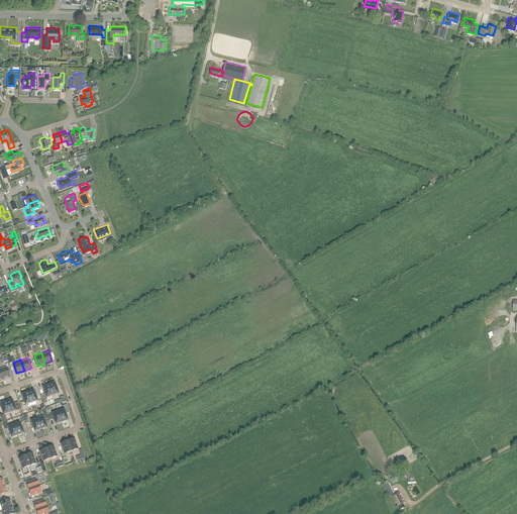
[(6,365),(0,366),(0,370),(3,378),(10,376),(6,365)]
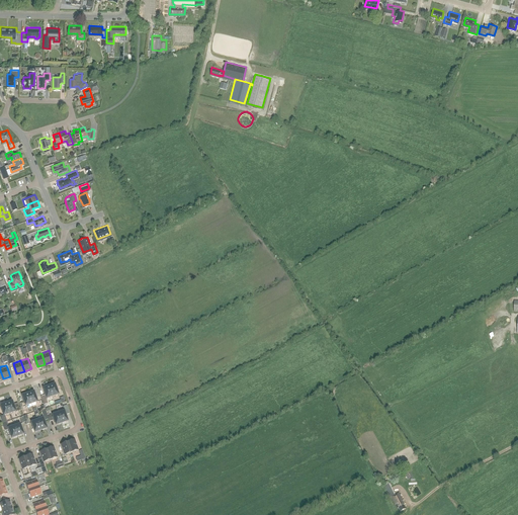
[(55,381),(49,383),(52,394),(59,392),(55,381)]
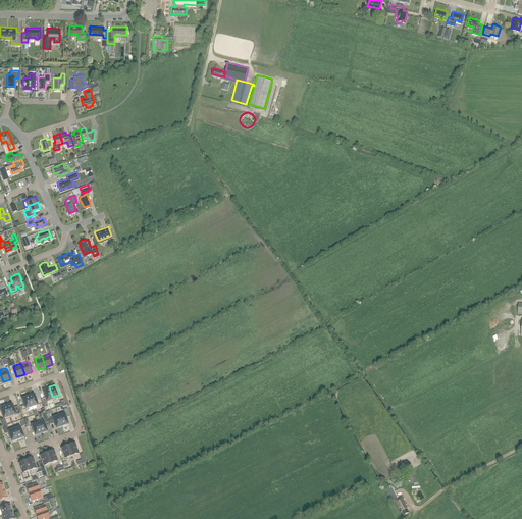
[(47,399),(52,397),(49,386),(43,388),(47,399)]
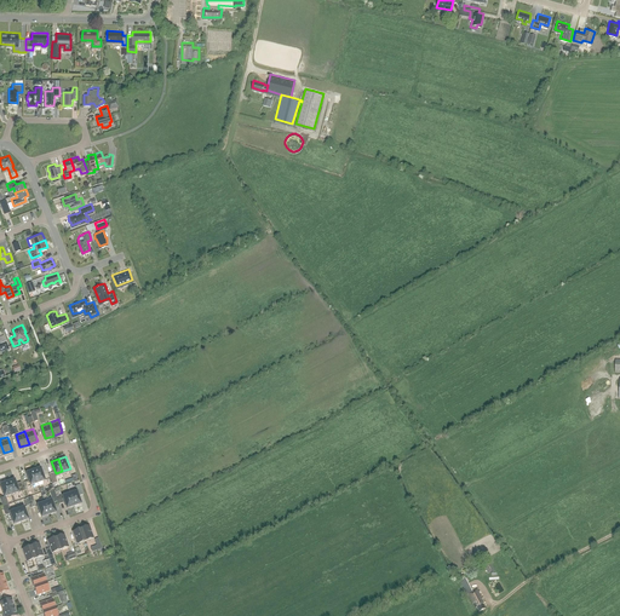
[(40,465),(32,468),(36,481),(45,477),(40,465)]
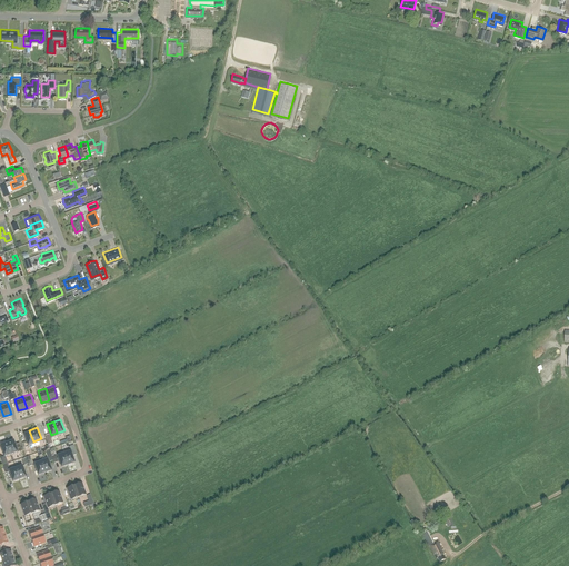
[(29,430),(25,432),(28,443),(33,442),(29,430)]
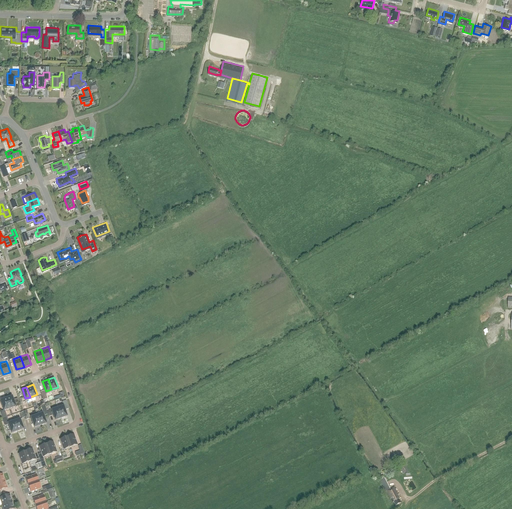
[(12,394),(6,396),(9,406),(15,404),(12,394)]
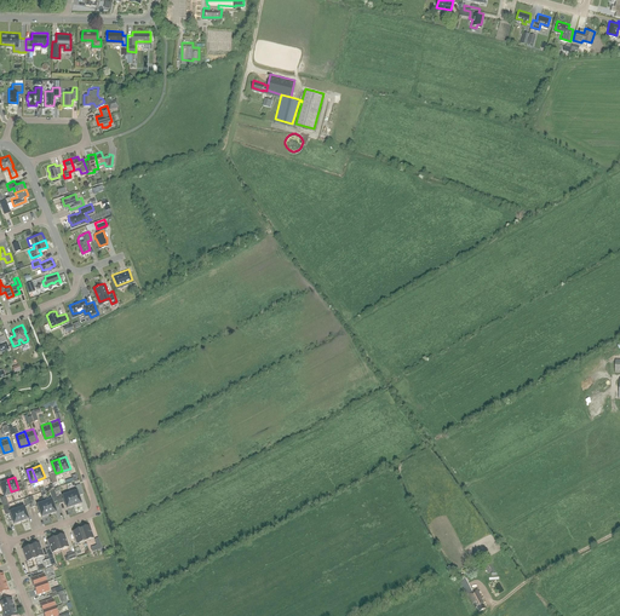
[(5,494),(11,491),(7,479),(0,482),(5,494)]
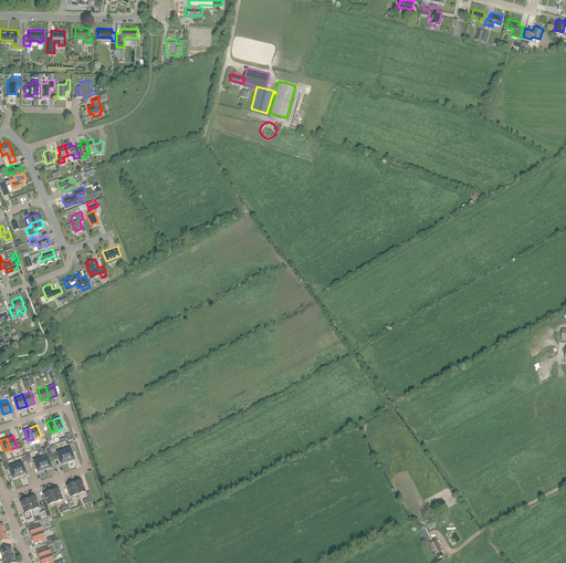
[(70,446),(63,449),(66,460),(74,457),(70,446)]
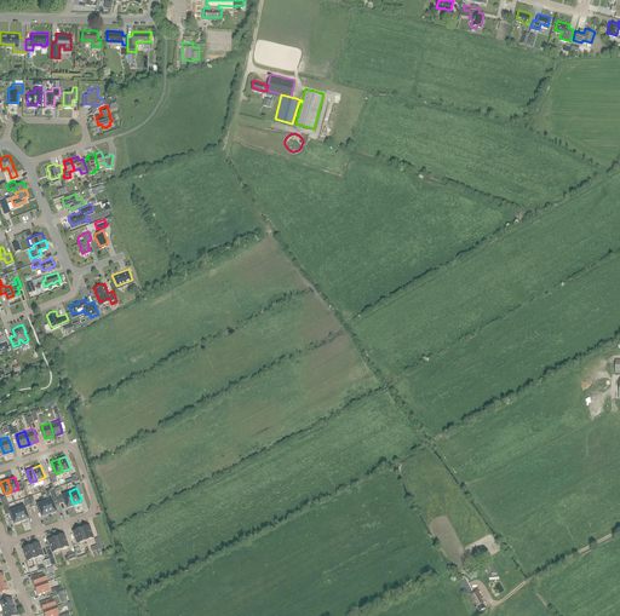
[(73,504),(69,491),(63,493),(67,505),(73,504)]
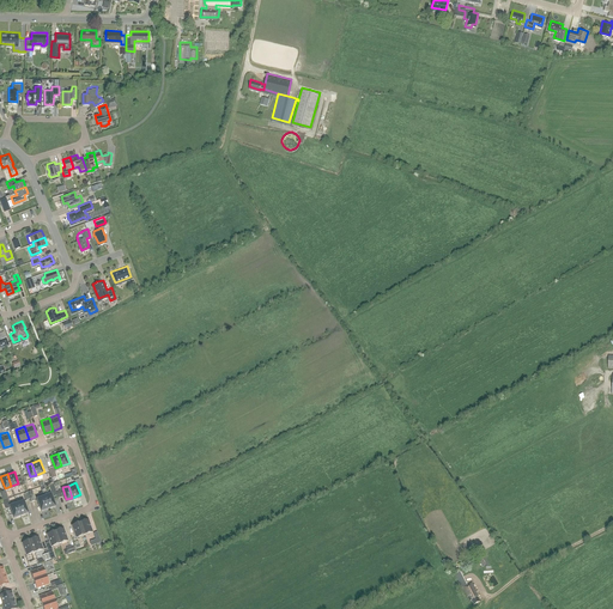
[(50,492),(43,494),(48,506),(55,504),(50,492)]
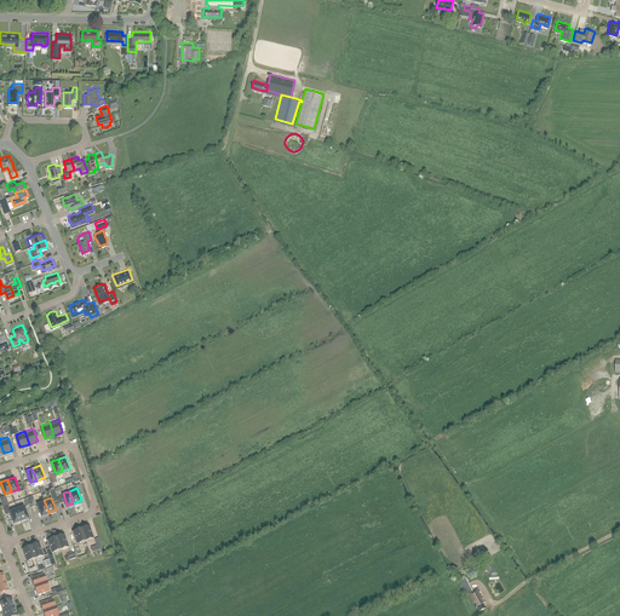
[(49,512),(44,500),(38,502),(41,514),(49,512)]
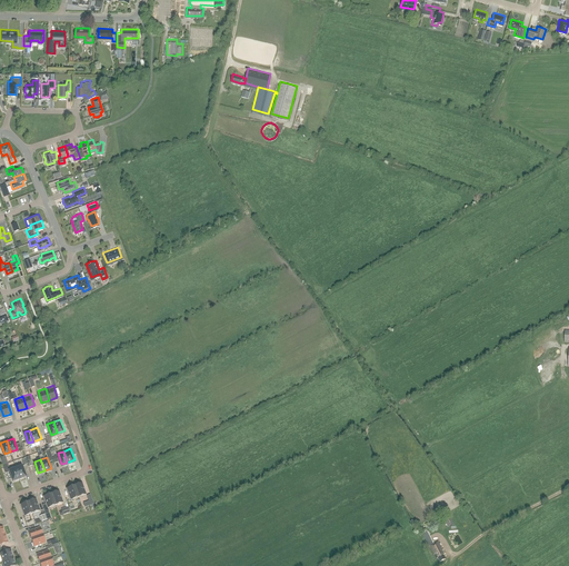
[(22,463),(16,465),(19,477),(26,474),(22,463)]
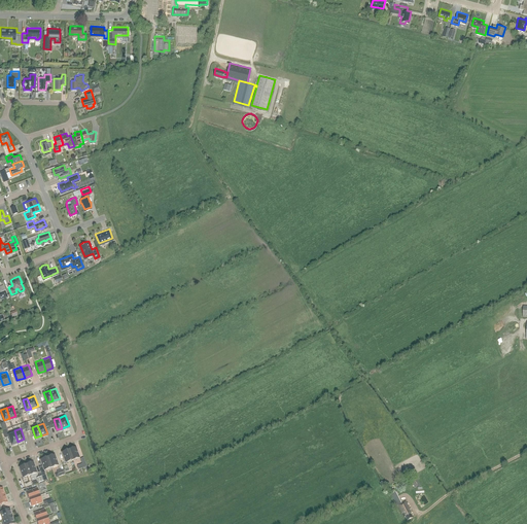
[(8,433),(12,443),(18,442),(14,430),(8,432),(7,429),(4,430),(5,434),(8,433)]
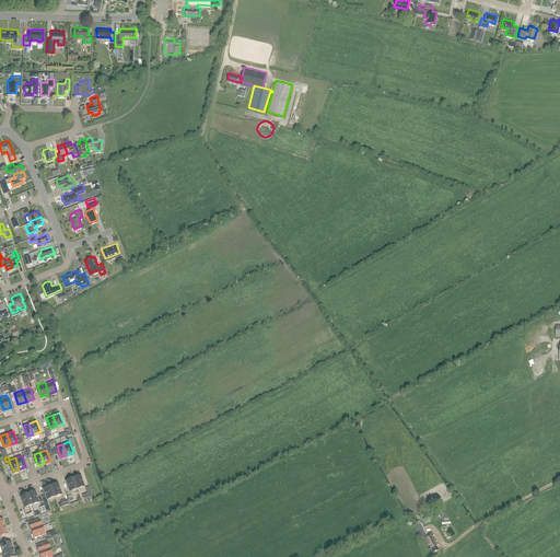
[(81,473),(73,475),(77,486),(84,484),(81,473)]
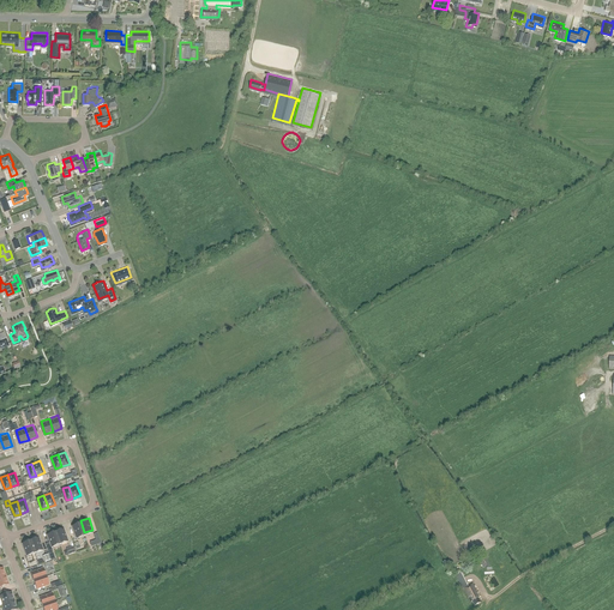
[(72,524),(76,536),(84,532),(80,520),(72,524)]
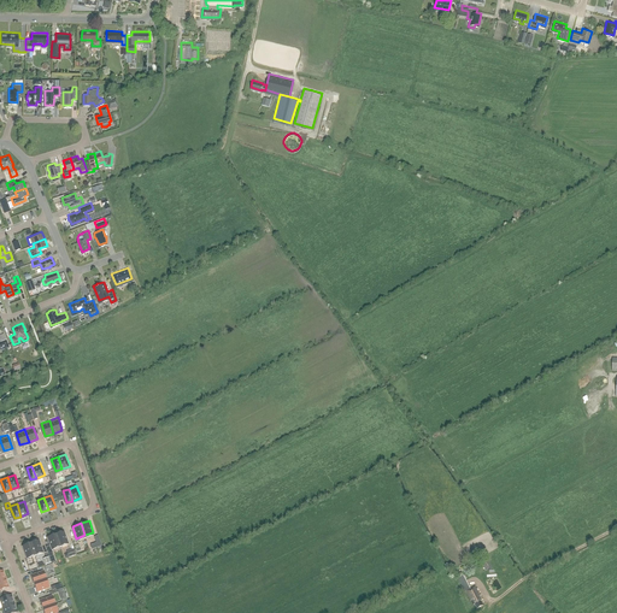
[(64,529),(56,531),(60,544),(69,541),(64,529)]
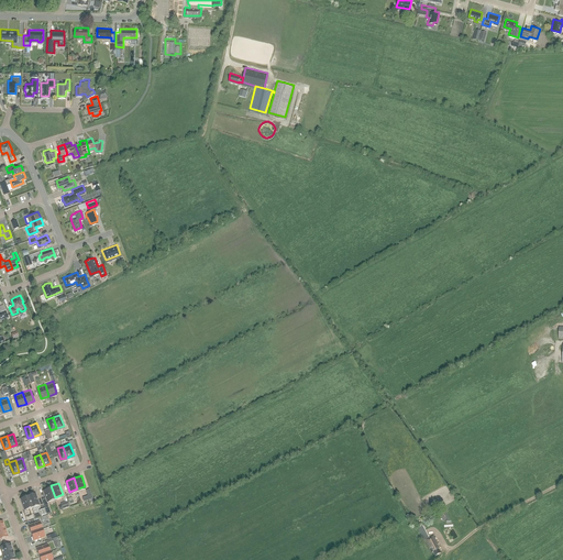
[(51,485),(43,489),(46,500),(55,497),(51,485)]
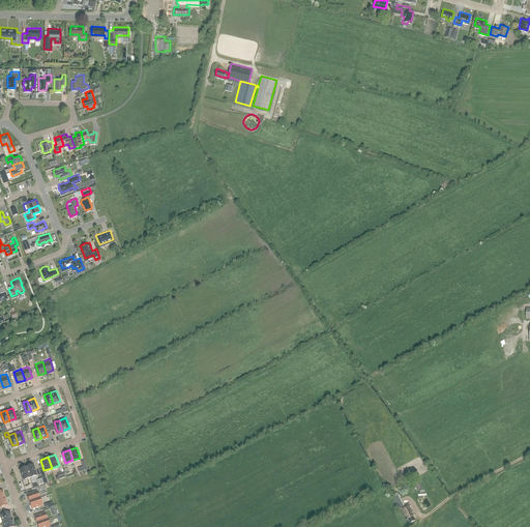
[(26,465),(30,475),(37,473),(33,462),(26,465)]
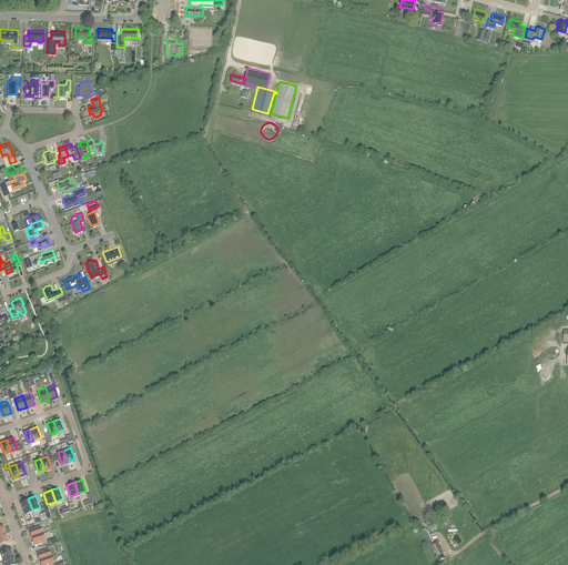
[(20,501),(24,513),(32,510),(28,498),(20,501)]
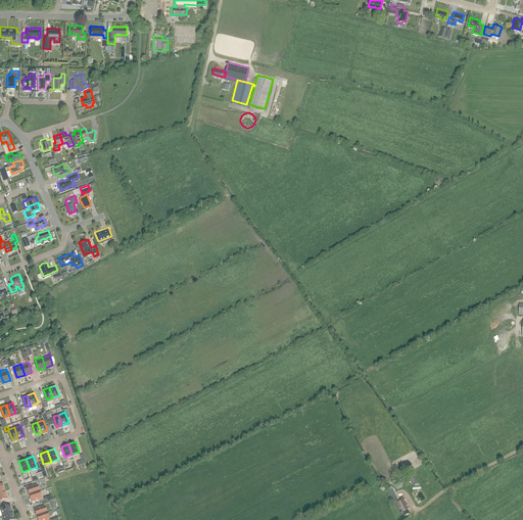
[(408,474),(412,481),(417,478),(413,471),(408,474)]
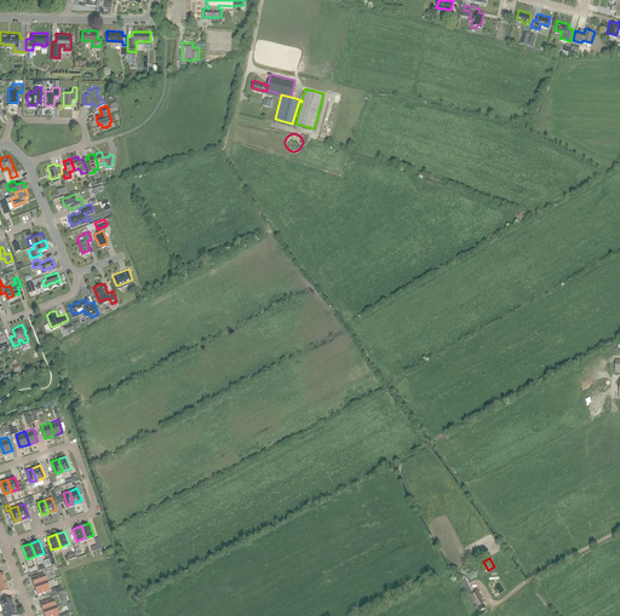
[(30,575),(34,583),(46,579),(44,570),(30,575)]
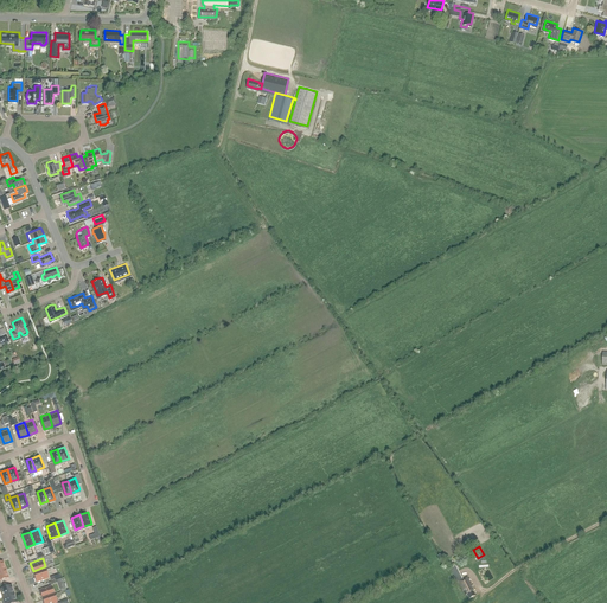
[(474,588),(472,584),(467,573),(462,576),(455,563),(452,565),(451,566),(458,578),(459,578),(466,591),(467,591),(470,596),(475,592),(473,588),(474,588)]
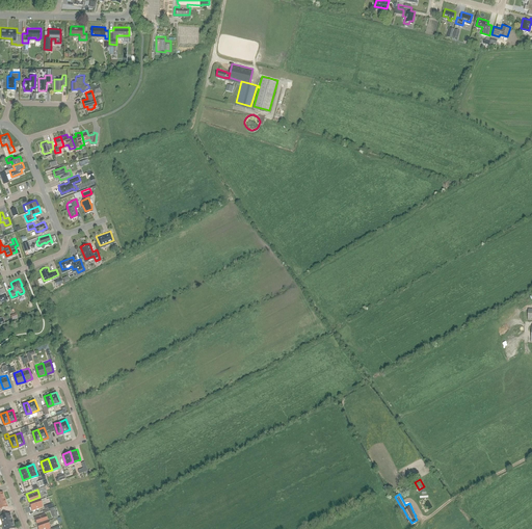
[(40,497),(29,501),(31,508),(43,505),(40,497)]
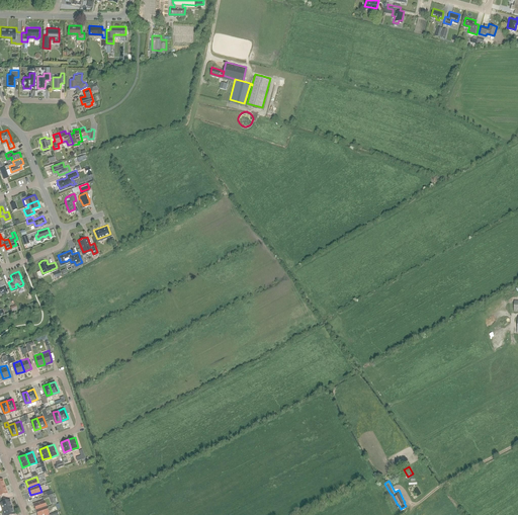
[(0,504),(1,508),(12,505),(9,498),(0,500),(0,504)]
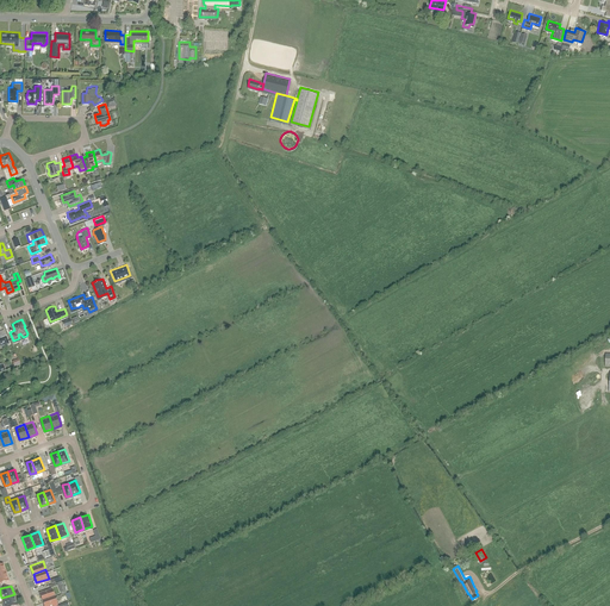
[(42,599),(54,594),(51,586),(38,591),(42,599)]
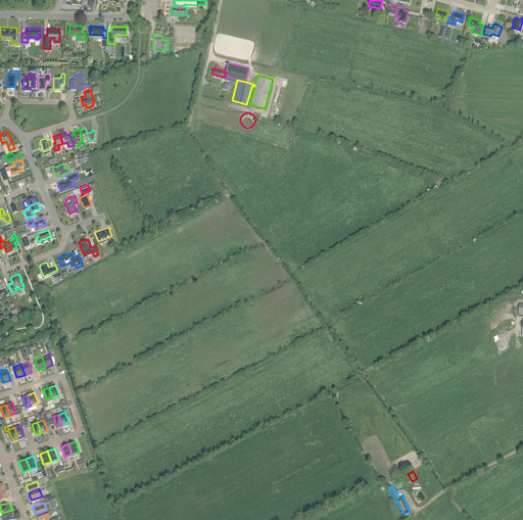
[(4,519),(14,517),(12,510),(1,513),(3,519),(4,519)]
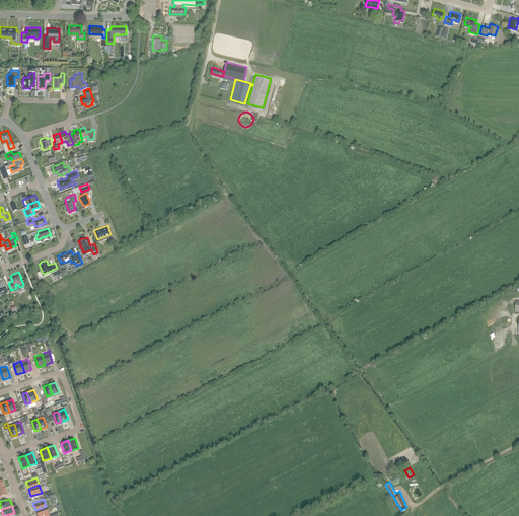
[(46,506),(35,510),(38,515),(41,515),(49,513),(46,506)]
